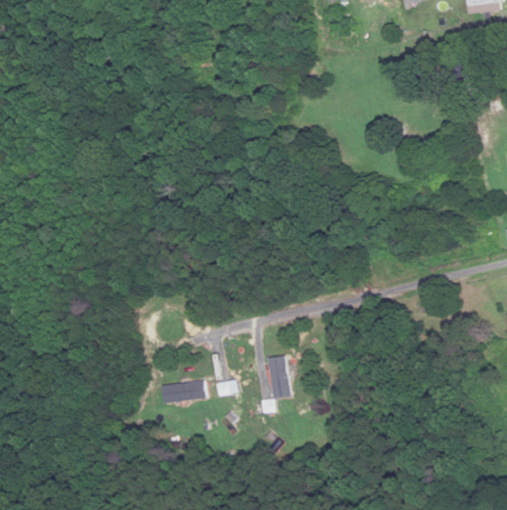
[(444,53),(455,83),(472,77),(461,47),(444,53)]
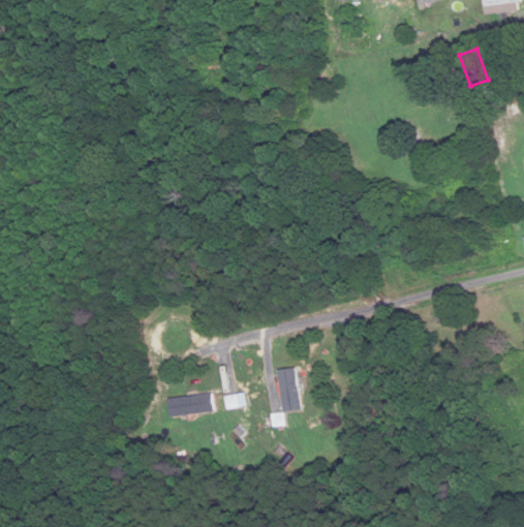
[(295,368),(276,369),(280,411),(299,409),(295,368)]
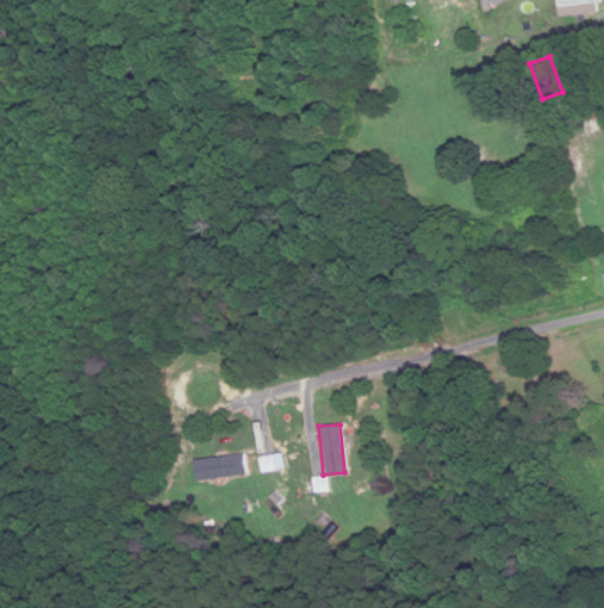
[(192,459),(194,479),(243,475),(242,454),(192,459)]
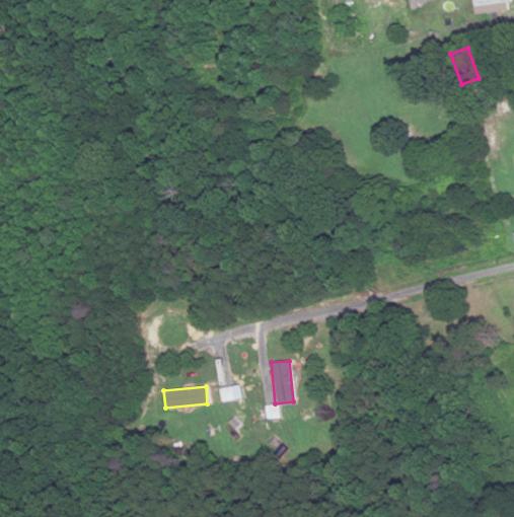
[(219,388),(220,400),(234,399),(233,387),(219,388)]
